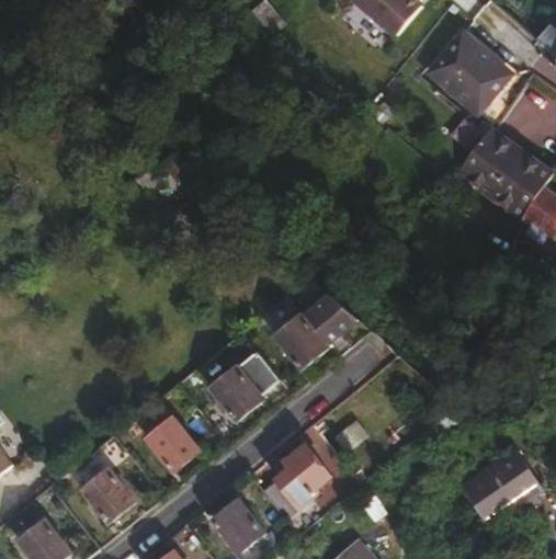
[(347,0),(388,34),(416,2),(412,0),(347,0)]
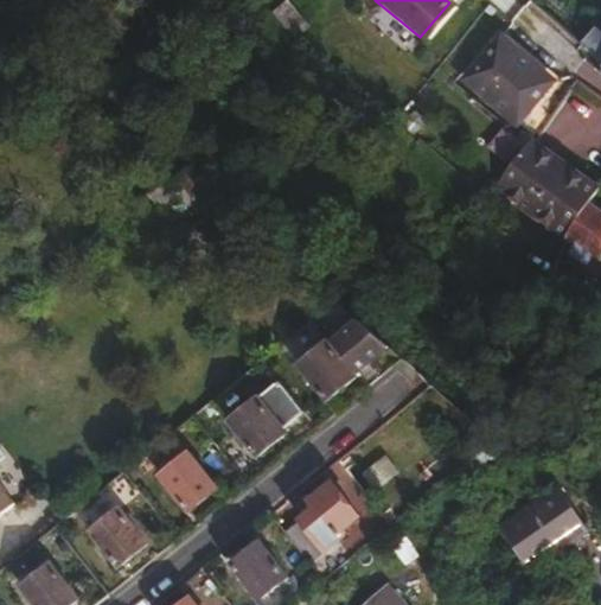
[(600,72),(600,34),(592,27),(579,42),(600,62),(596,70),(600,72)]
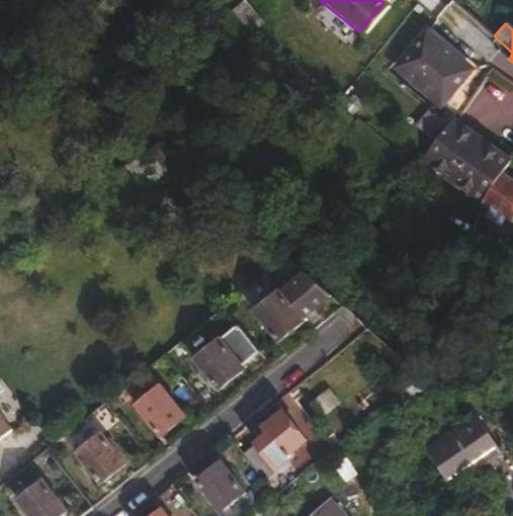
[(422,28),(392,65),(436,102),(466,66),(422,28)]
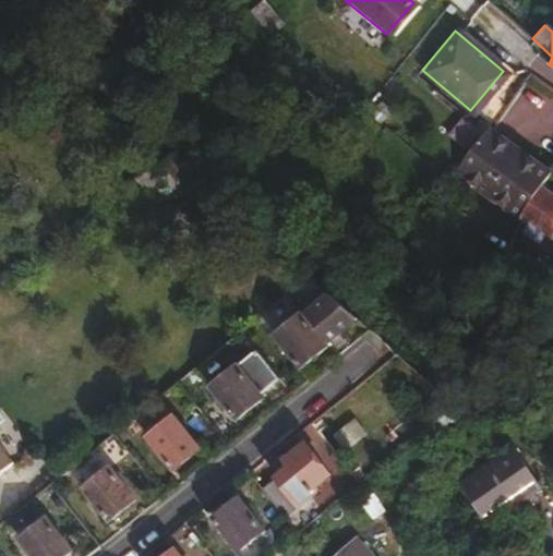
[(544,186),(552,173),(513,147),(500,139),(482,128),(445,172),(468,186),(482,195),(523,221),(544,186)]
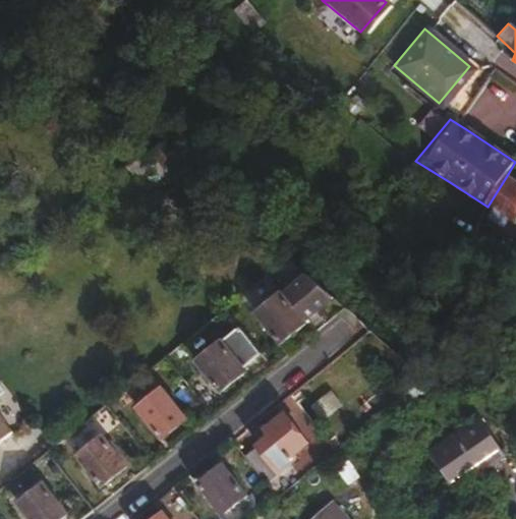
[(165,140),(151,151),(170,176),(183,165),(165,140)]
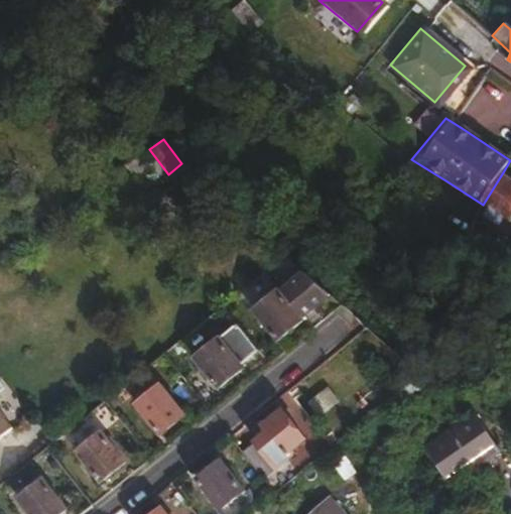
[(510,218),(510,177),(503,172),(483,205),(488,209),(486,213),(500,222),(502,218),(509,221),(510,218)]
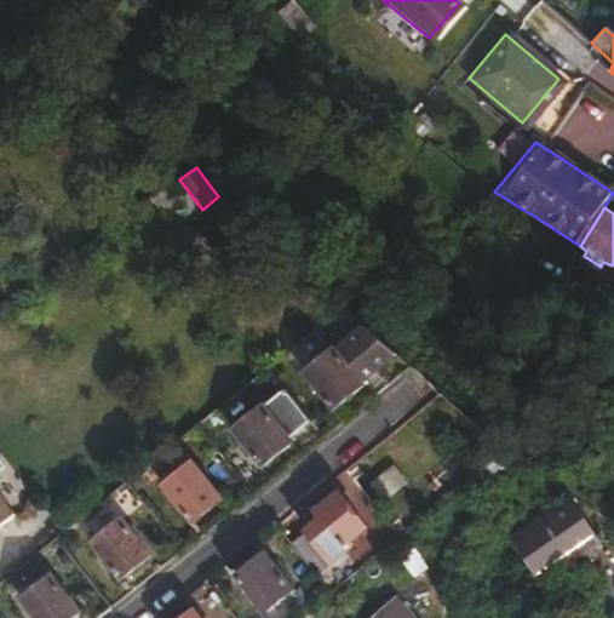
[(549,297),(561,302),(569,287),(557,284),(549,297)]
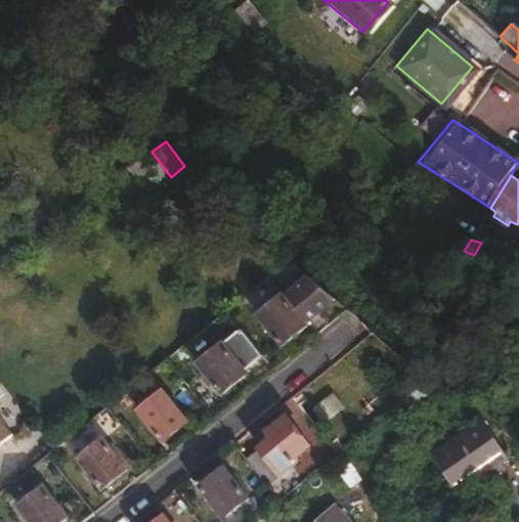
[(278,291),(256,310),(279,342),(304,323),(303,321),(334,298),(305,271),(280,293),(278,291)]
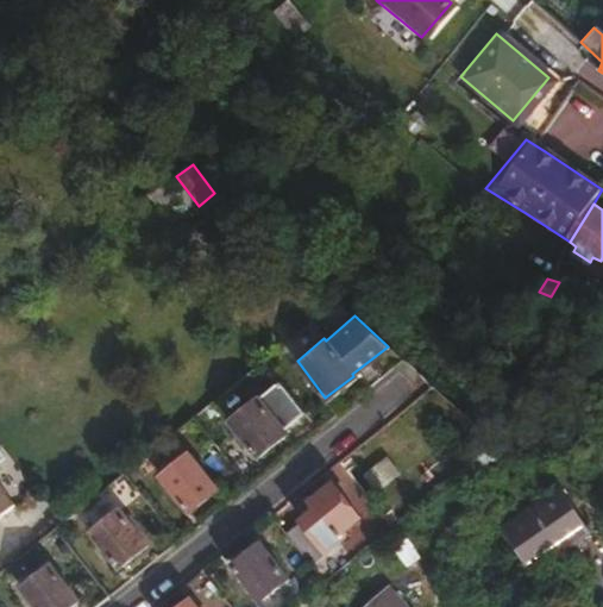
[(276,377),(226,417),(256,454),(284,431),(282,429),(303,411),(276,377)]
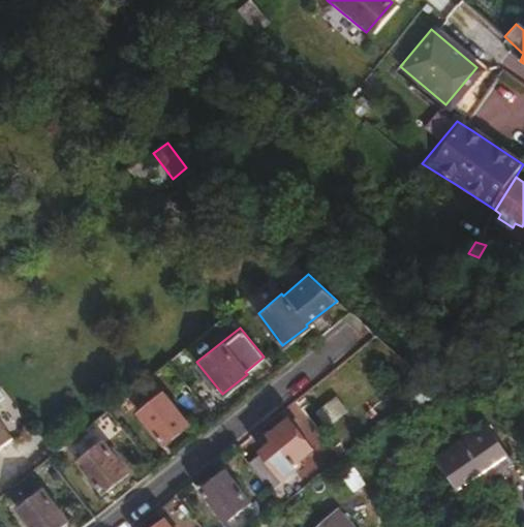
[(161,391),(136,410),(162,442),(186,422),(161,391)]
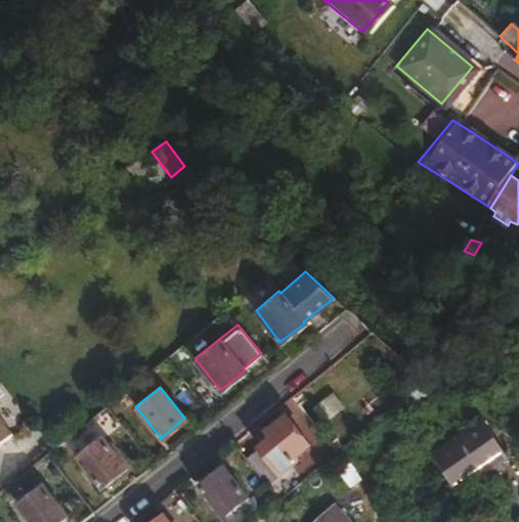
[(284,426),(245,455),(265,482),(309,447),(306,443),(319,432),(297,403),(278,419),(284,426)]
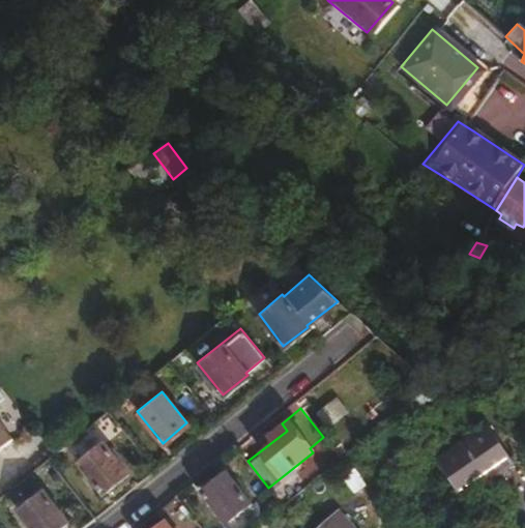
[(487,422),(440,453),(465,492),(513,461),(487,422)]
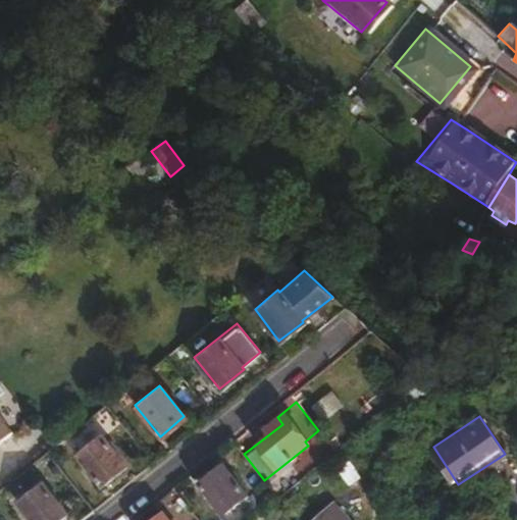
[(101,432),(76,452),(102,483),(126,463),(101,432)]
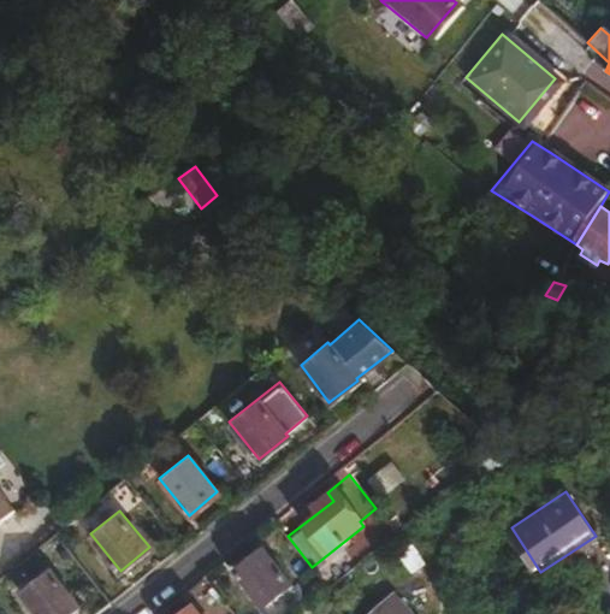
[(261,547),(232,570),(262,607),(291,583),(261,547)]
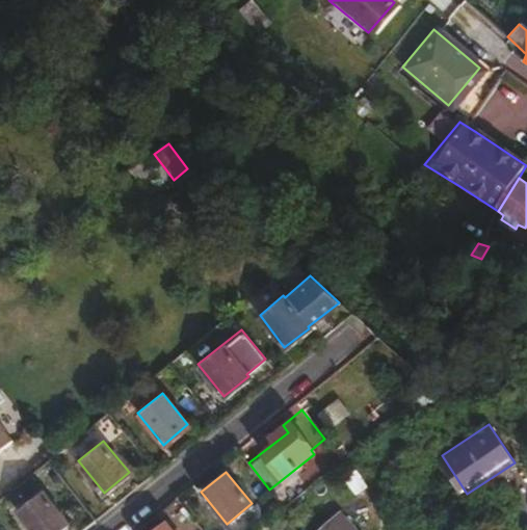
[(42,491),(17,510),(32,529),(57,529),(68,523),(42,491)]
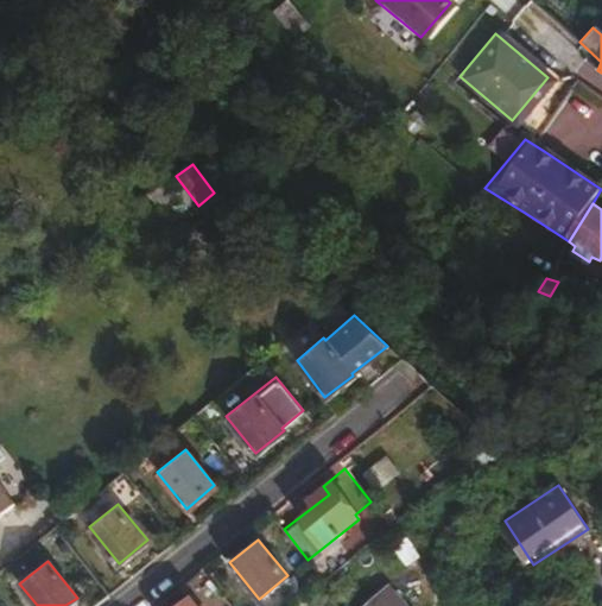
[(405,605),(385,584),(359,605),(405,605)]
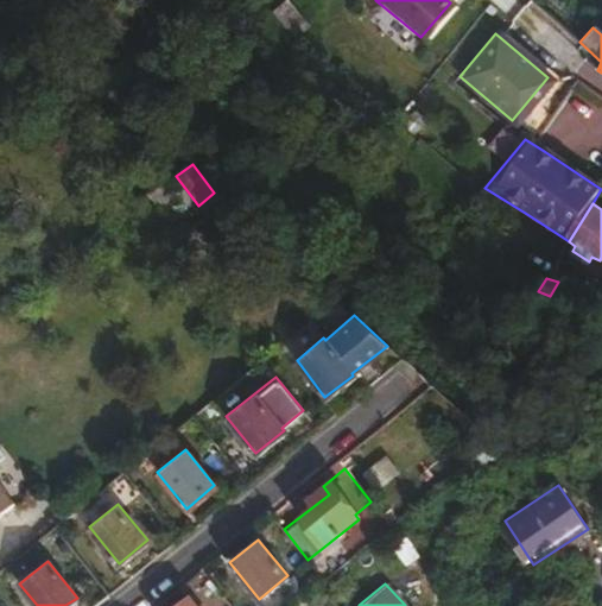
[(200,605),(190,594),(173,605),(200,605)]
